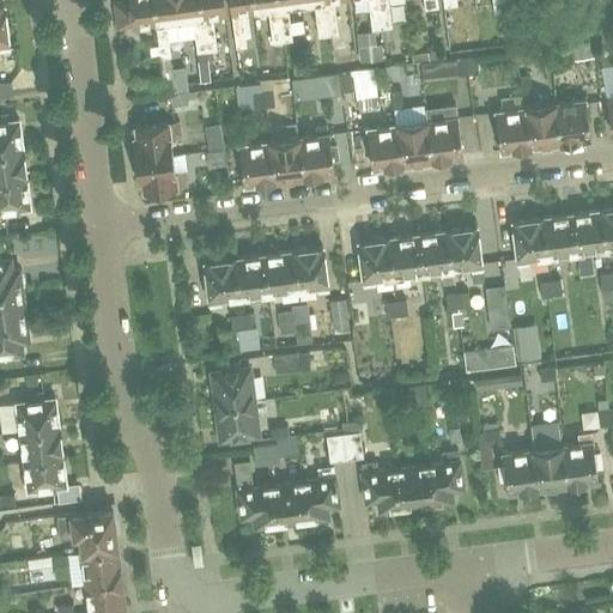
[(119,26),(157,22),(153,0),(123,0),(115,1),(119,26)]
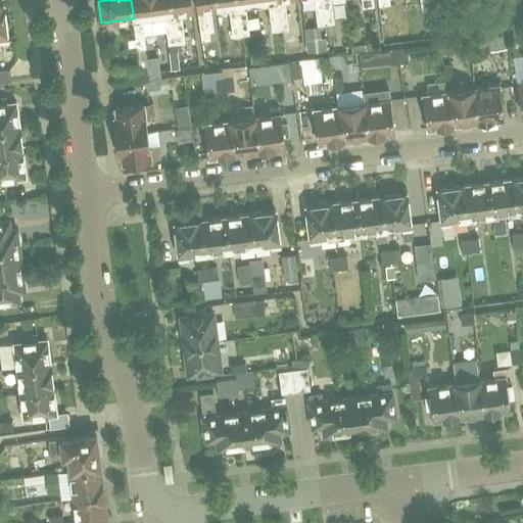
[(153,15),(151,0),(131,0),(134,18),(137,38),(138,49),(146,48),(142,17),(153,15)]
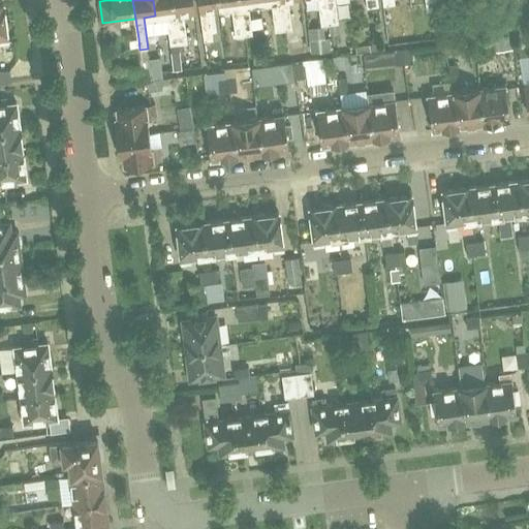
[(179,42),(178,35),(173,0),(153,0),(155,16),(166,14),(170,44),(179,42)]
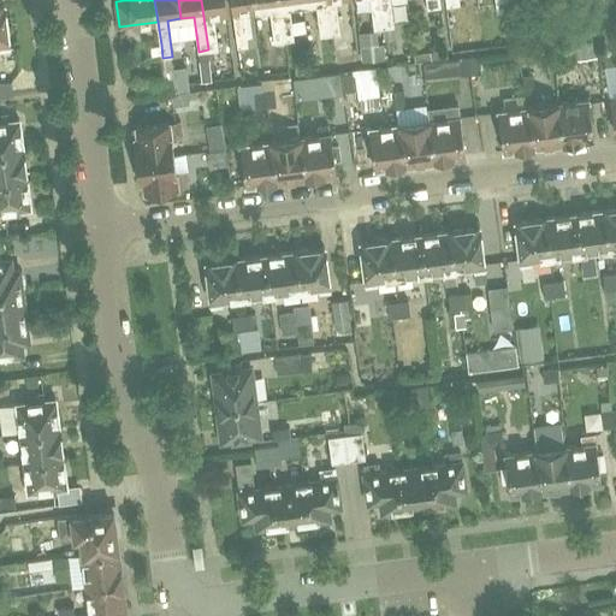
[(208,49),(218,48),(213,15),(227,12),(225,0),(201,0),(207,41),(208,49)]
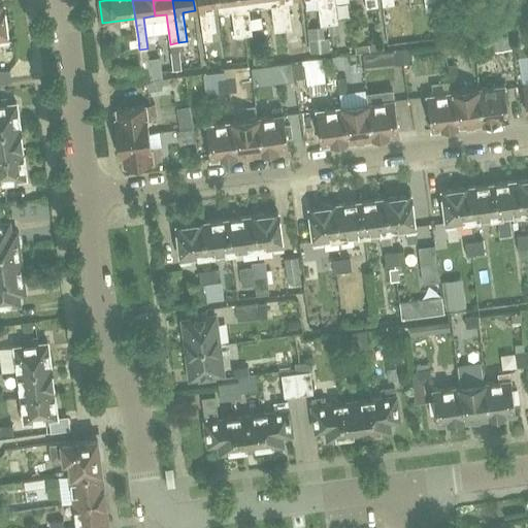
[(208,8),(220,7),(219,0),(198,0),(204,39),(212,38),(208,8)]
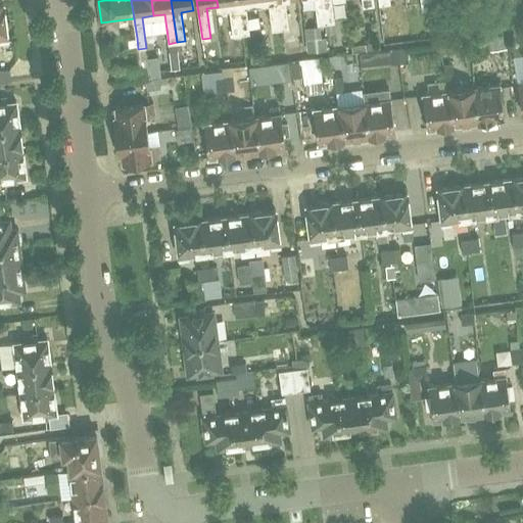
[(241,34),(240,26),(236,0),(217,0),(218,7),(229,5),(233,35),(241,34)]
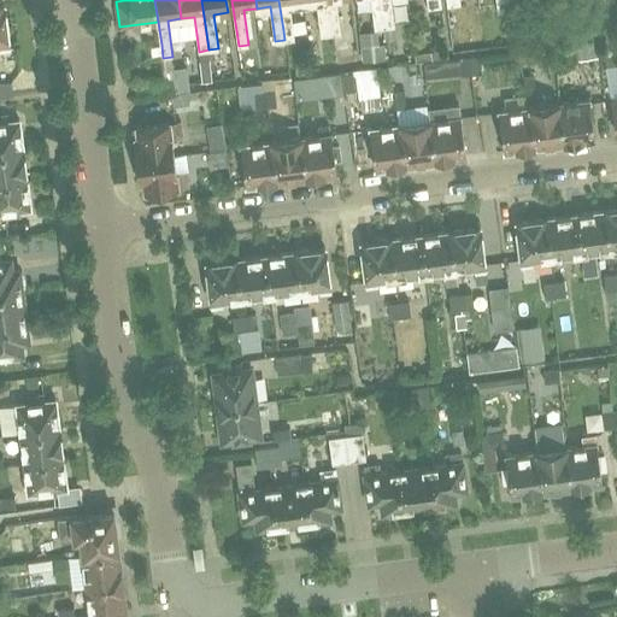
[(289,4),(304,3),(303,0),(278,0),(283,30),(285,40),(294,39),(289,4)]
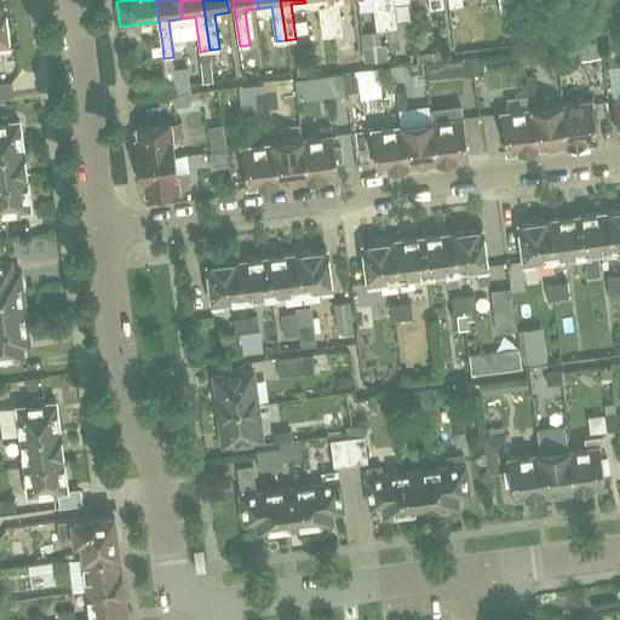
[(333,34),(331,24),(327,0),(304,0),(305,3),(319,0),(323,35),(333,34)]
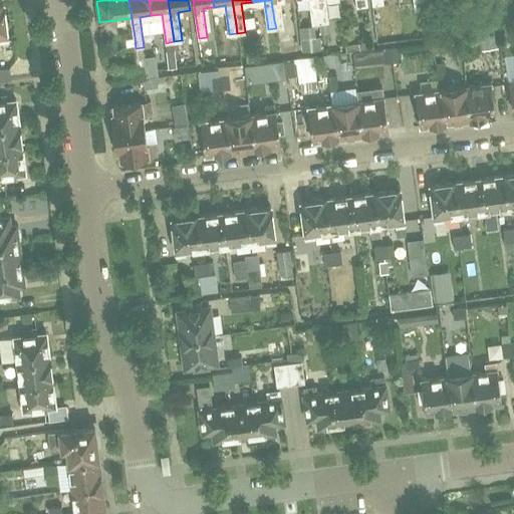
[(283,27),(282,19),(279,0),(271,0),(274,20),(276,28),(283,27)]
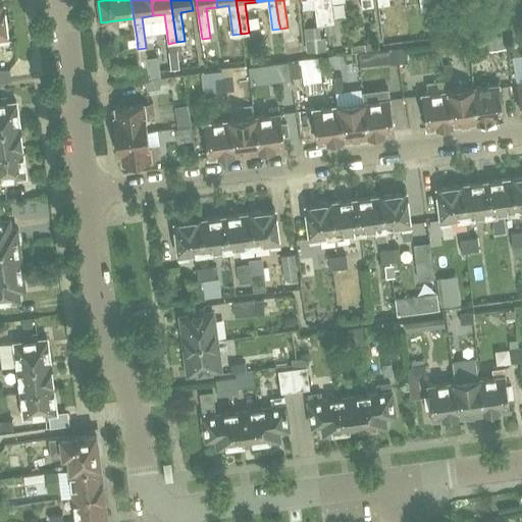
[(325,22),(325,17),(322,0),(313,0),(317,23),(325,22)]
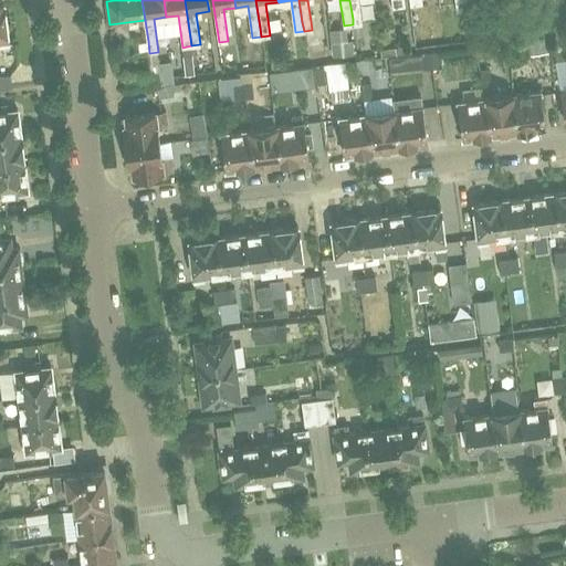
[(359,0),(349,0),(353,19),(353,24),(363,23),(359,0)]
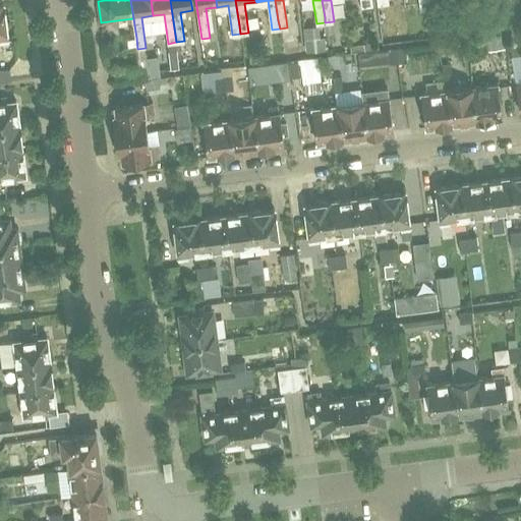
[(428,9),(427,3),(427,0),(418,0),(420,10),(428,9)]
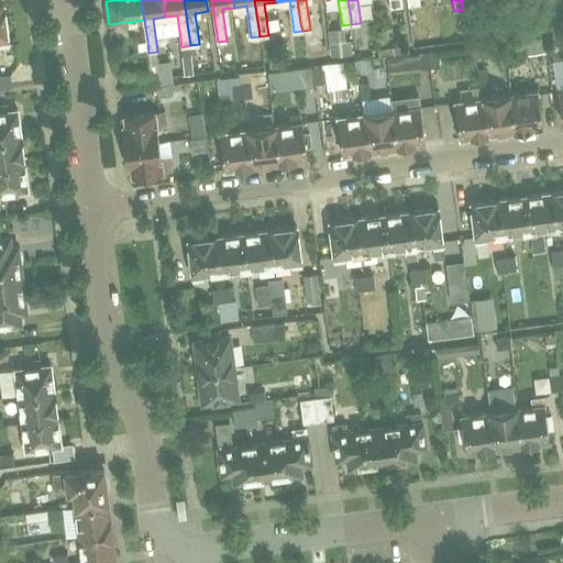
[(462,0),(462,3),(463,10),(473,8),(471,0),(462,0)]
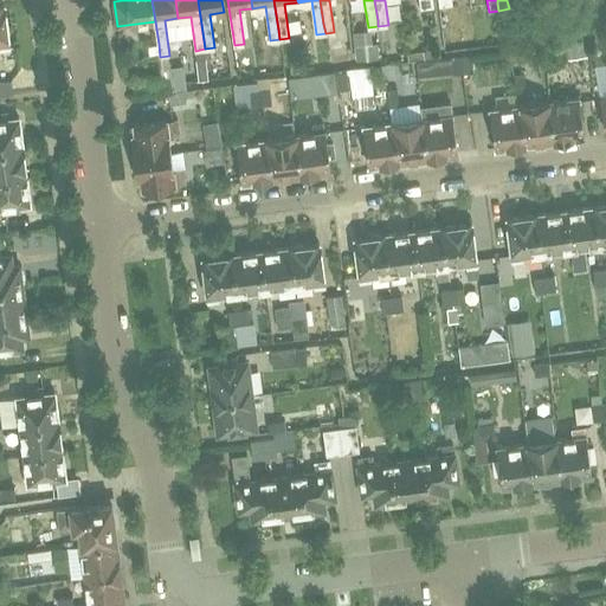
[(0,5),(0,47),(0,49),(10,47),(10,43),(5,5),(0,5)]
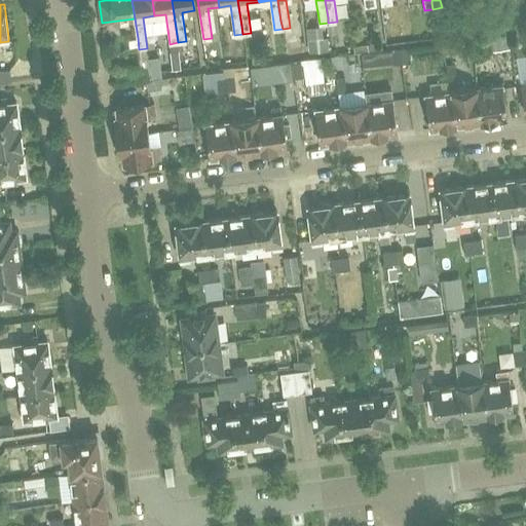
[(516,21),(521,19),(519,12),(518,9),(514,10),(501,13),(503,17),(504,24),(516,21)]
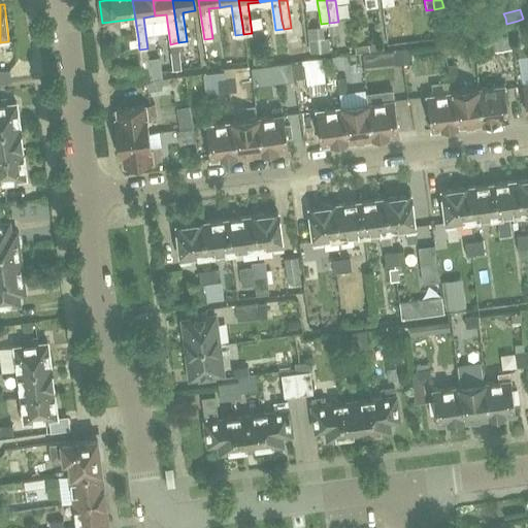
[(331,34),(339,32),(338,22),(329,23),(331,34)]
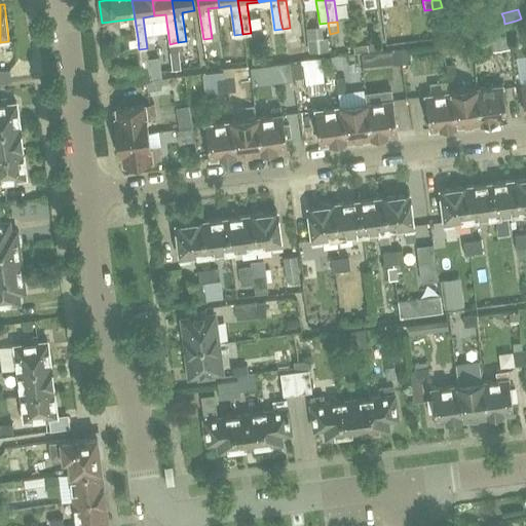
[(509,32),(488,35),(490,51),(511,48),(509,32)]
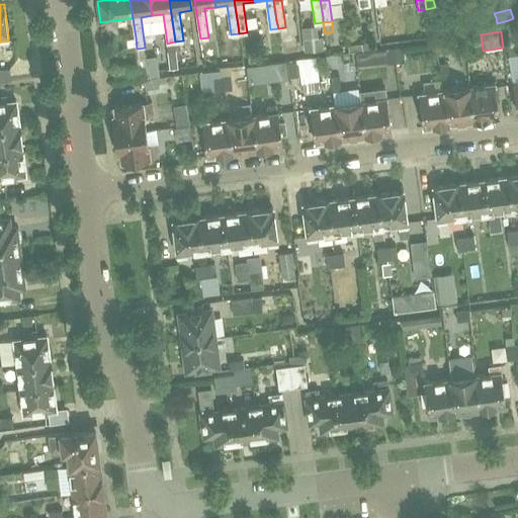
[(127,50),(137,49),(136,37),(126,39),(127,50)]
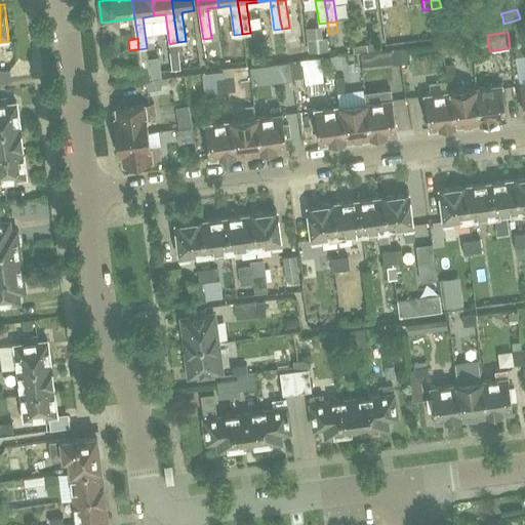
[(327,40),(319,41),(310,42),(311,51),(320,51),(328,50),(327,44),(327,40)]
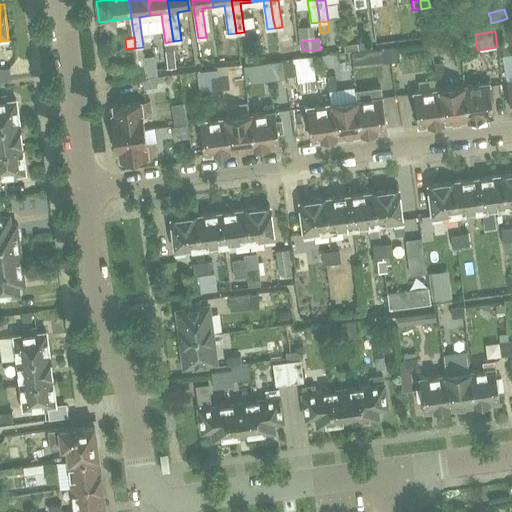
[(362,50),(373,49),(372,40),(361,41),(362,50)]
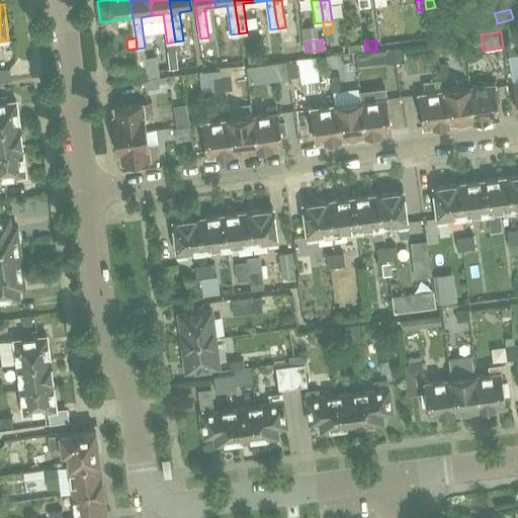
[(298,48),(297,42),(280,45),(282,56),(298,54),(298,48)]
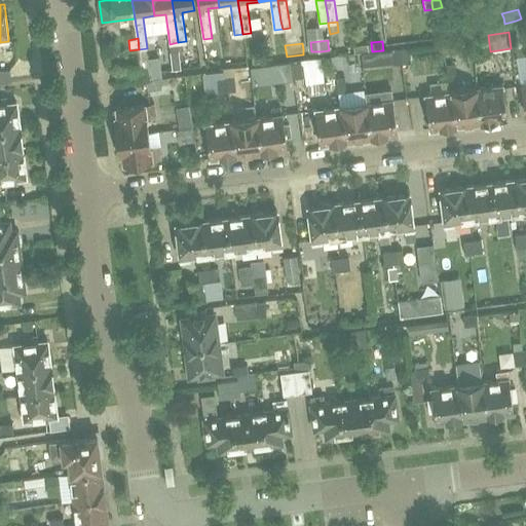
[(266,57),(265,49),(251,51),(252,65),(267,63),(266,57)]
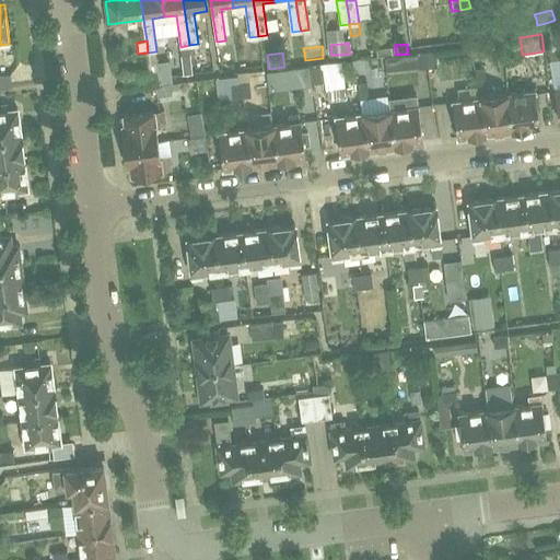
[(434,53),(426,54),(427,68),(435,67),(434,53)]
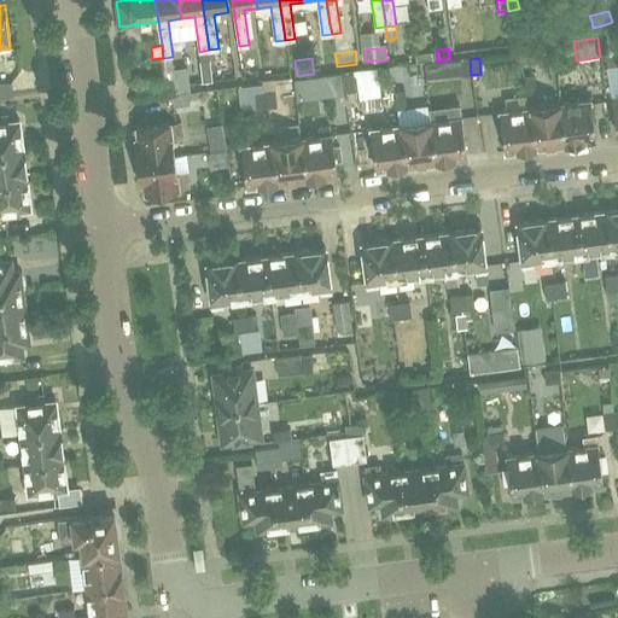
[(204,81),(213,80),(210,59),(200,60),(204,81)]
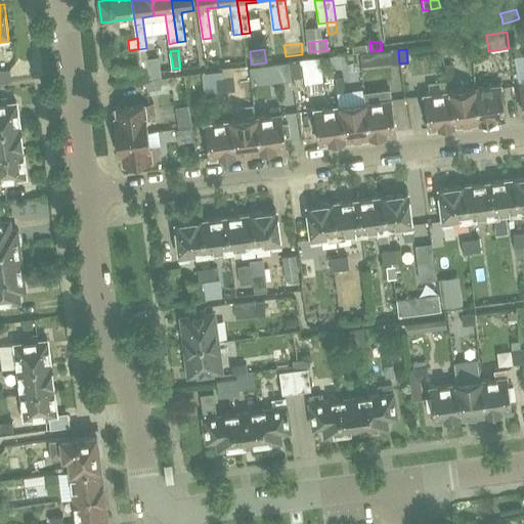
[(392,64),(399,63),(398,50),(390,51),(392,64)]
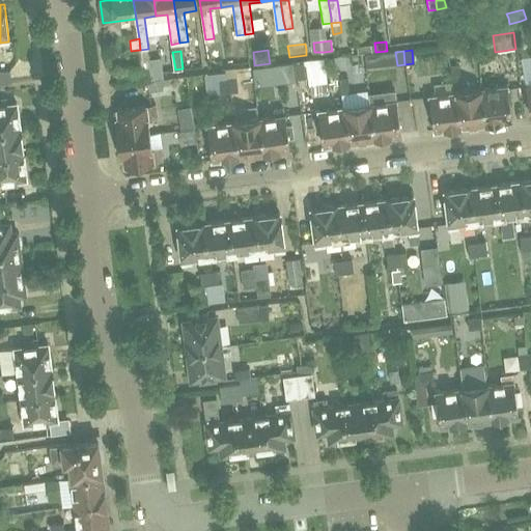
[(324,59),(303,61),(305,78),(326,75),(324,59)]
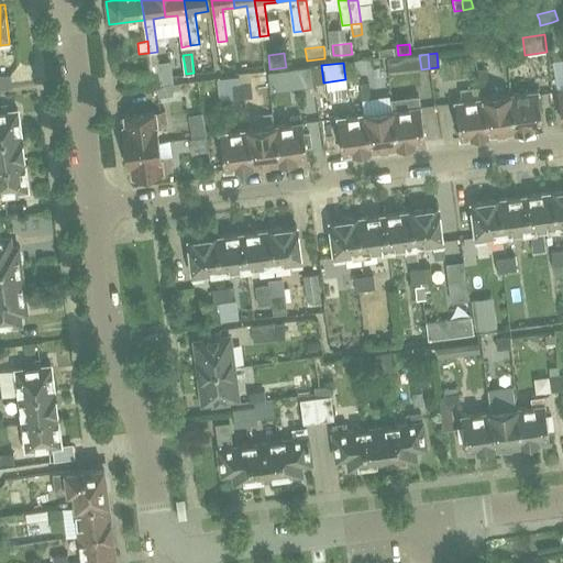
[(312,68),(304,69),(305,84),(313,84),(312,68)]
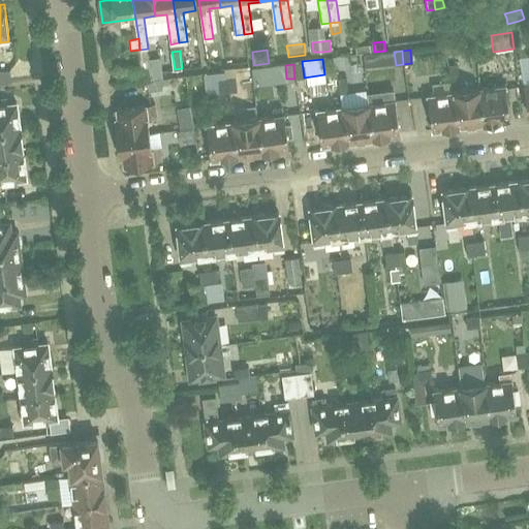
[(294,79),(303,78),(302,64),(293,64),(294,79)]
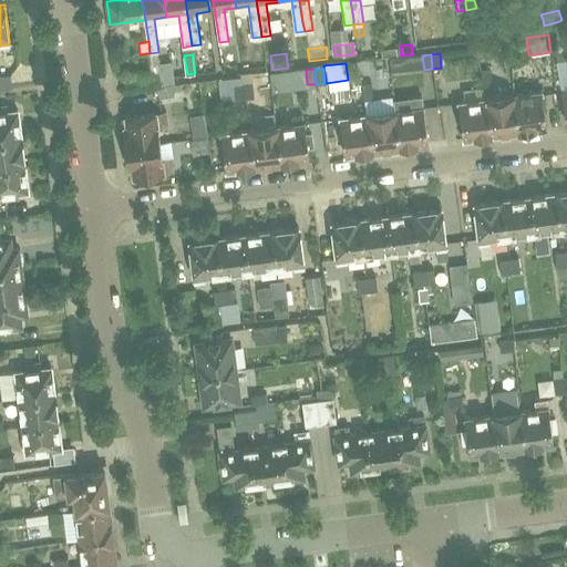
[(493,83),(491,69),(481,70),(481,76),(482,85),(493,83)]
